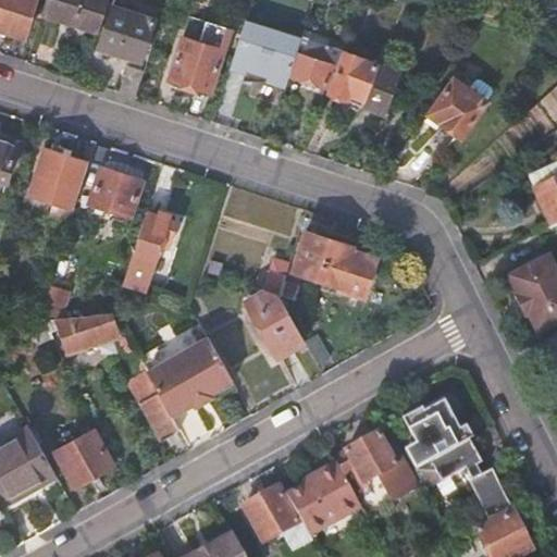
[(0,0),(0,28),(24,37),(36,0),(0,0)]
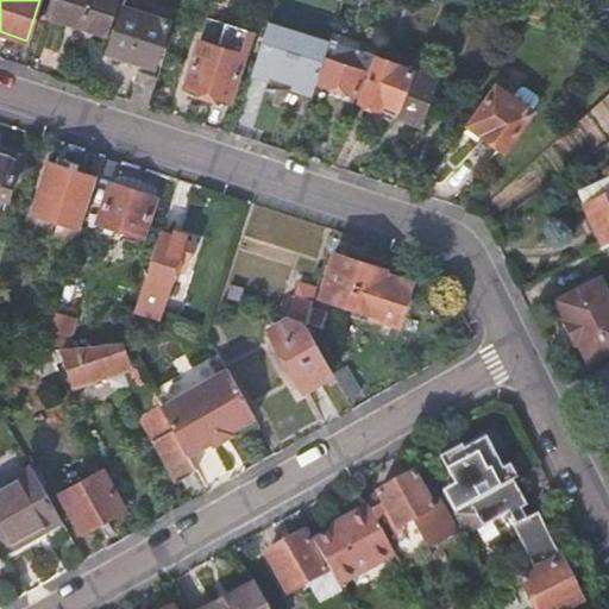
[(119,0),(50,0),(46,14),(107,36),(119,0)]
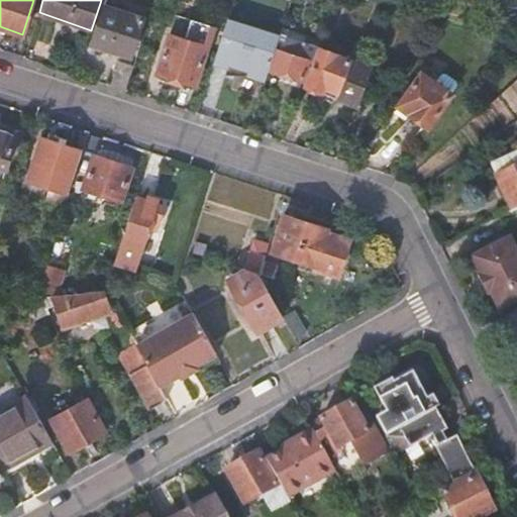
[(113,3),(106,1),(93,45),(131,57),(142,18),(110,9),(113,3)]
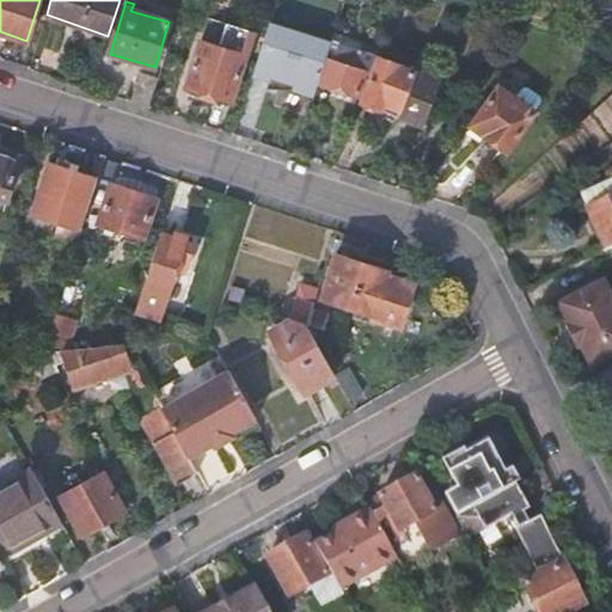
[(326,59),(331,42),(270,22),(252,77),(313,97),(326,59)]
